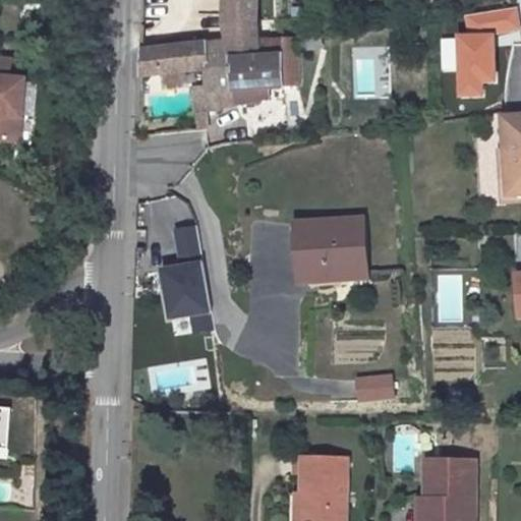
[(236,96),(236,60),(258,60),(258,43),(257,0),(228,0),(231,47),(210,48),(209,46),(143,51),(142,74),(207,73),(207,90),(206,108),(225,107),(225,96),(236,96)]
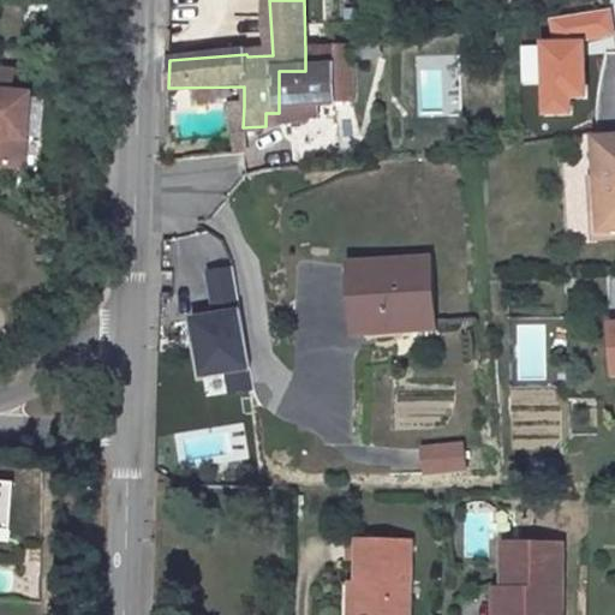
[(543,41),(525,42),(530,118),(563,115),(563,101),(580,100),(577,37),(609,36),(608,11),(542,15),(543,41)]
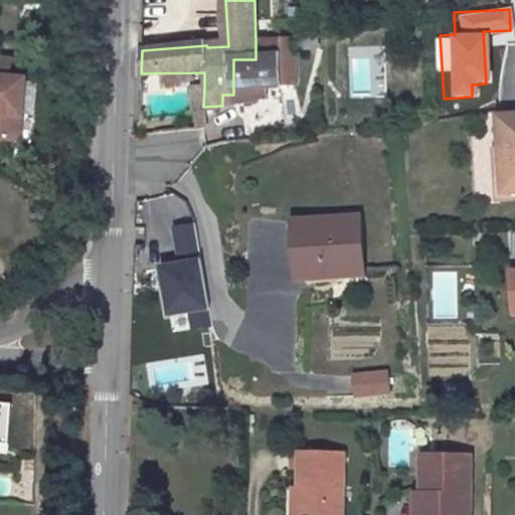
[(268,101),(276,101),(275,92),(299,90),(299,38),(255,42),(255,59),(233,59),(233,95),(233,107),(267,106),(268,106),(268,101)]
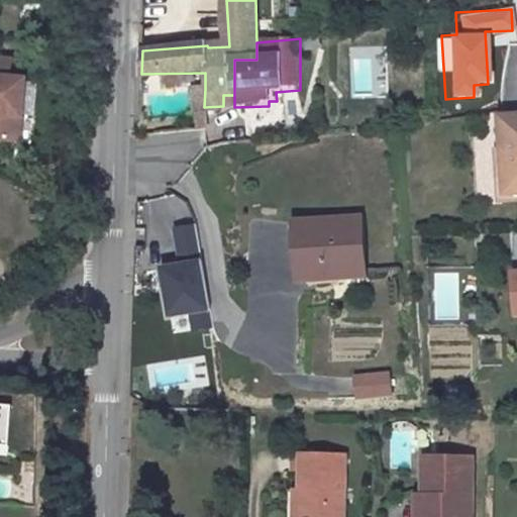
[(27,83),(27,80),(9,79),(10,61),(0,60),(0,136),(21,139),(24,114),(27,83)]
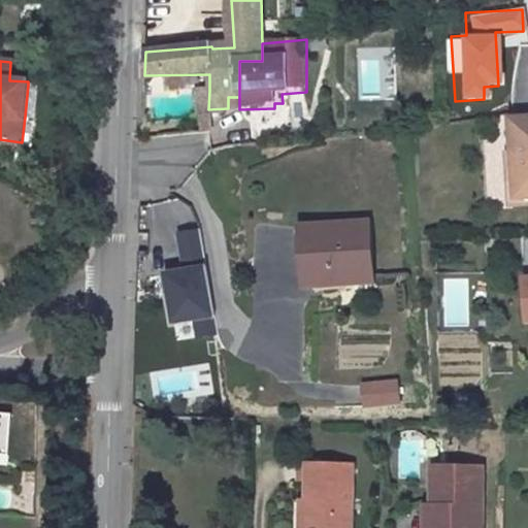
[(39,86),(28,85),(25,117),(36,118),(39,86)]
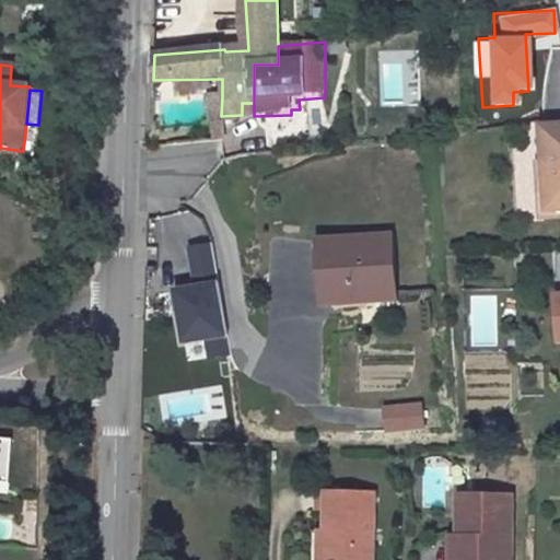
[(559,209),(559,129),(538,132),(546,211),(559,209)]
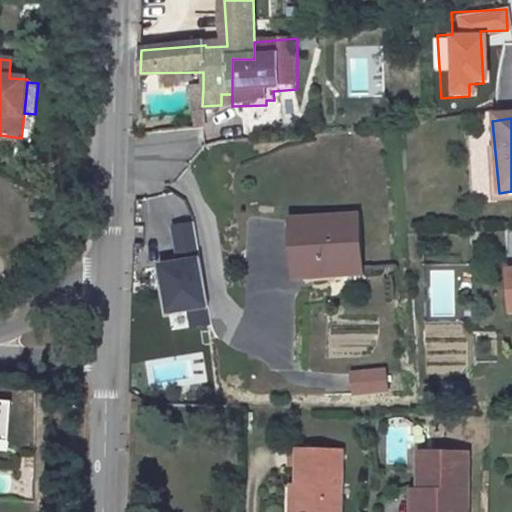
[(300,284),(363,279),(359,222),(296,226),(300,284)]
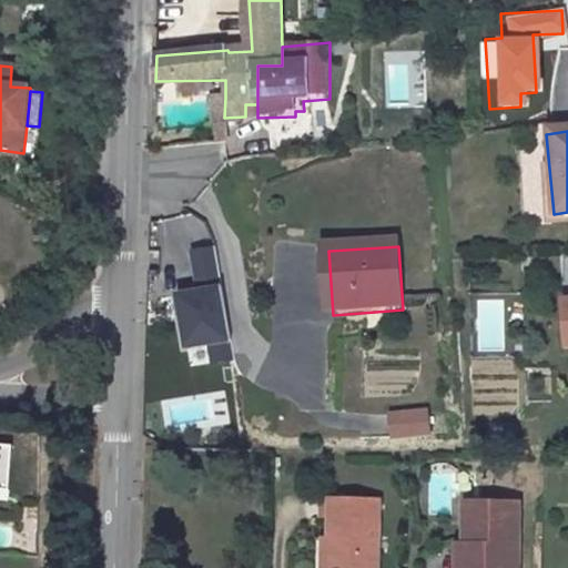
[(234,358),(215,247),(192,252),(198,284),(205,283),(206,290),(199,292),(178,295),(188,347),(210,344),(213,362),(234,358)]
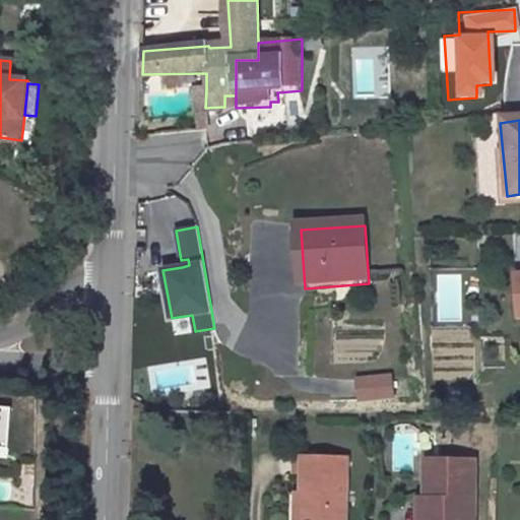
[(379,302),(395,302),(395,270),(379,270),(379,302)]
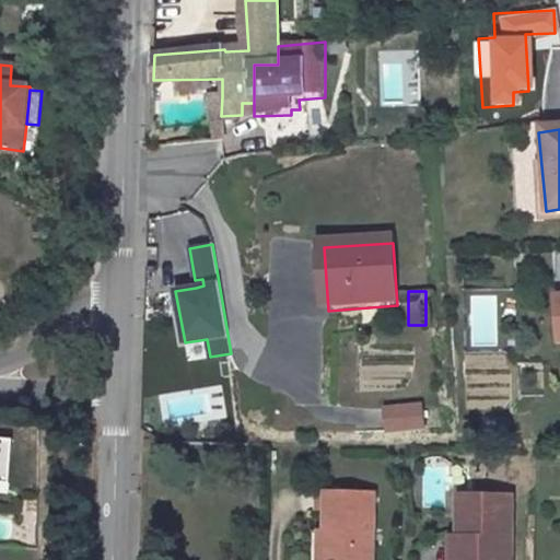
[(380,405),(382,432),(422,429),(421,401),(380,405)]
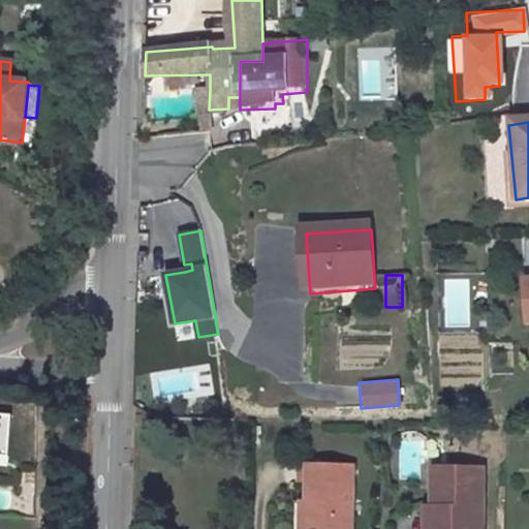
[(0,461),(2,440),(18,442),(20,422),(0,418),(0,461)]
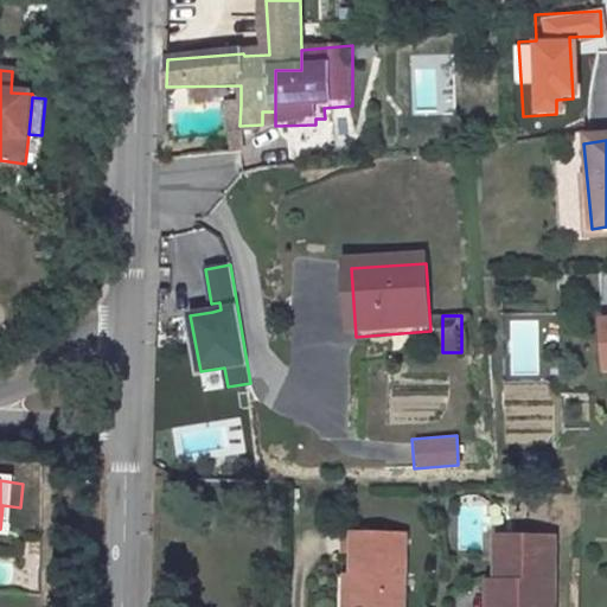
[(370,606),(396,606),(401,528),(350,526),(347,568),(353,568),(351,606),(352,606),(370,606)]
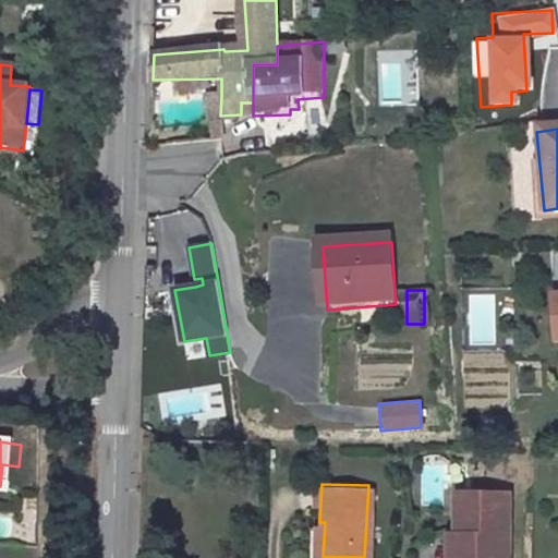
[(502,557),(505,485),(458,484),(455,526),(465,526),(464,557),(502,557)]
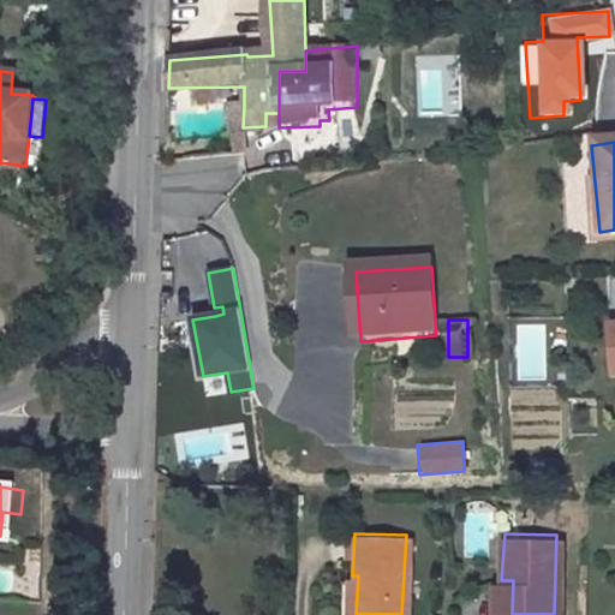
[(356,614),(358,575),(352,575),(344,574),(341,611),(356,614)]
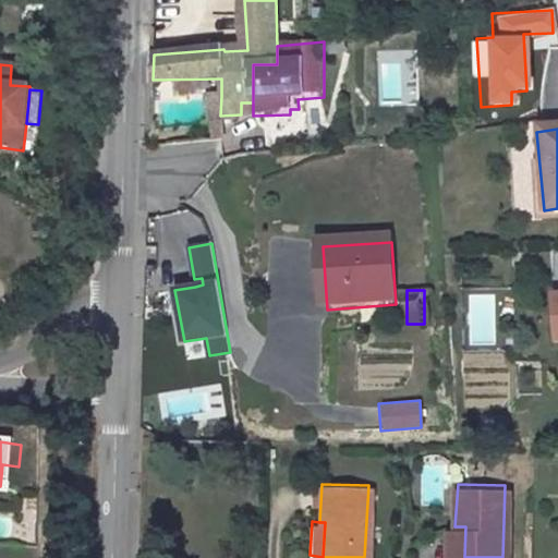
[(449,526),(448,557),(464,557),(465,526),(455,526),(449,526)]
